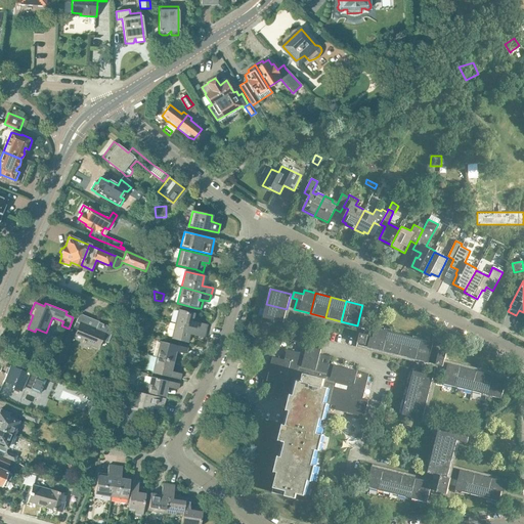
[(282,323),(287,309),(266,304),(263,318),(282,323)]
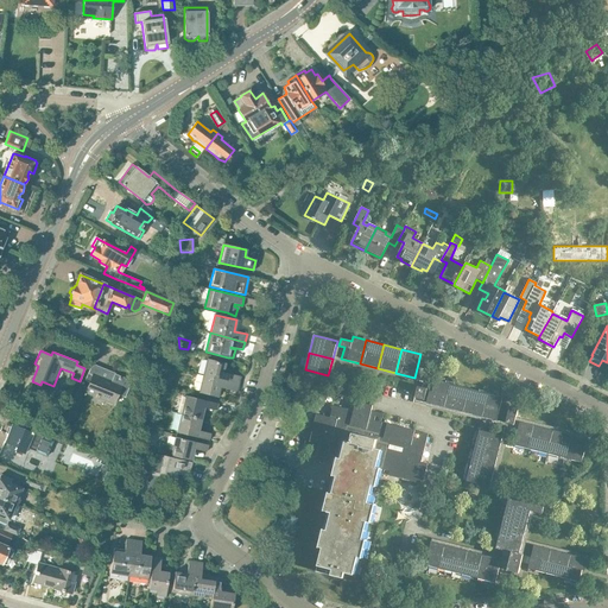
[(203,375),(239,384),(240,378),(223,373),(226,363),(207,359),(203,375)]
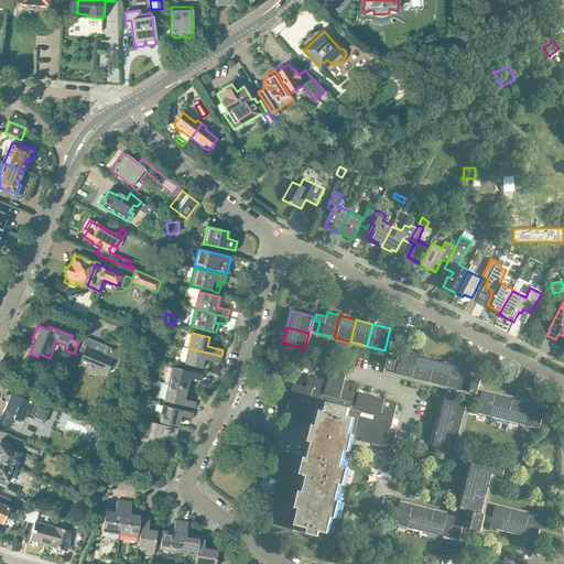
[(116,369),(122,355),(85,339),(78,354),(83,356),(79,364),(105,373),(108,366),(116,369)]
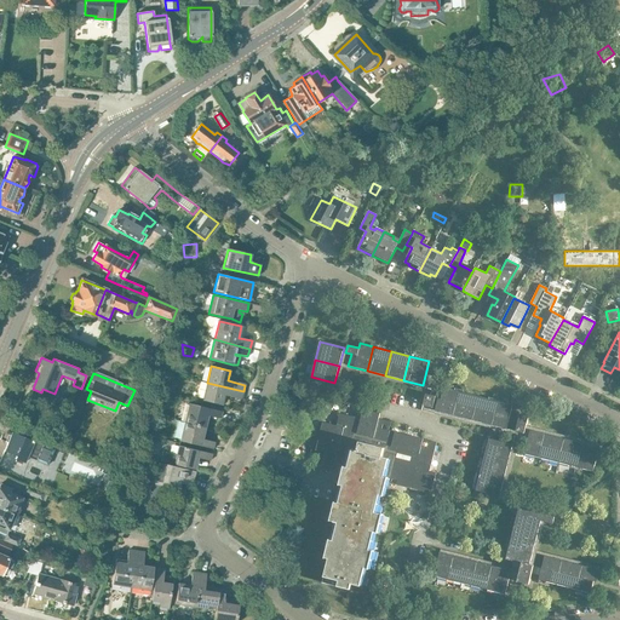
[(241,399),(244,391),(207,383),(202,400),(222,405),(224,395),(241,399)]
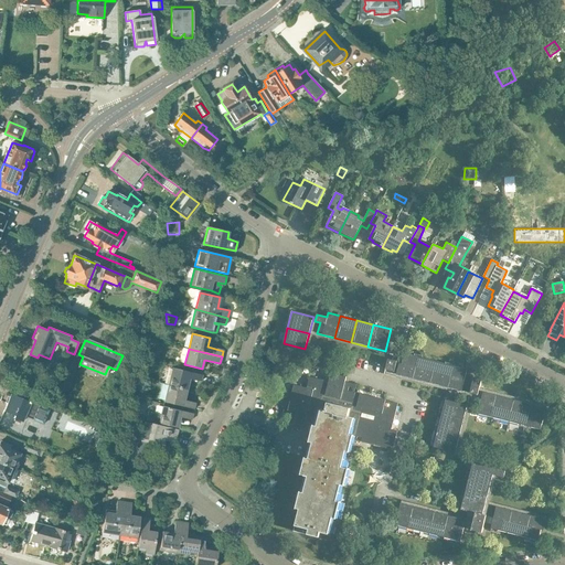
[(414,380),(419,358),(404,353),(398,375),(414,380)]
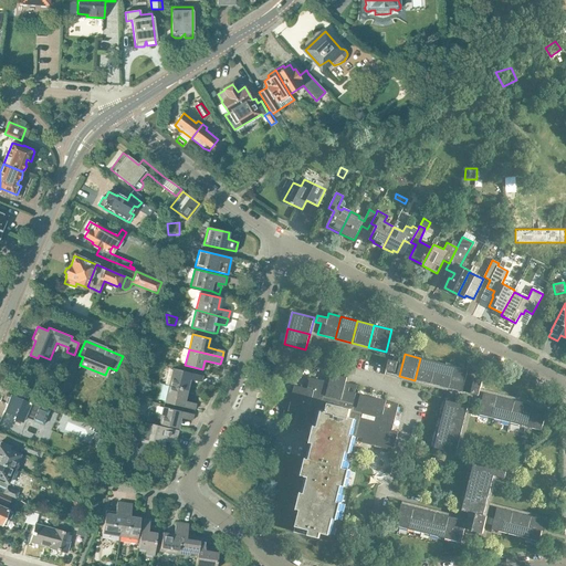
[(430,384),(436,362),(420,358),(415,380),(430,384)]
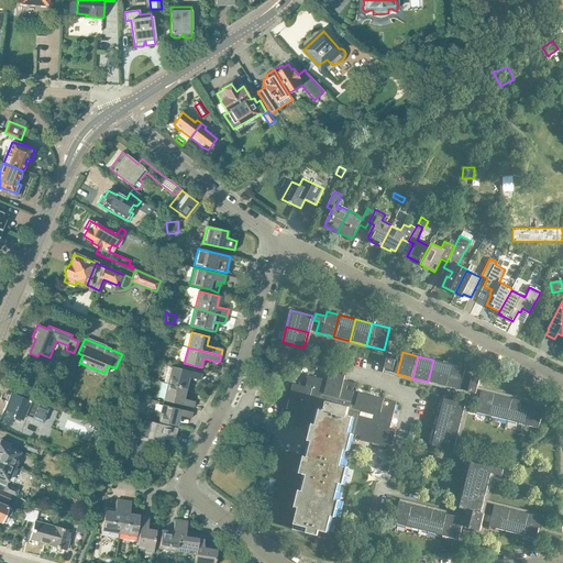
[(393,371),(395,360),(386,357),(384,368),(393,371)]
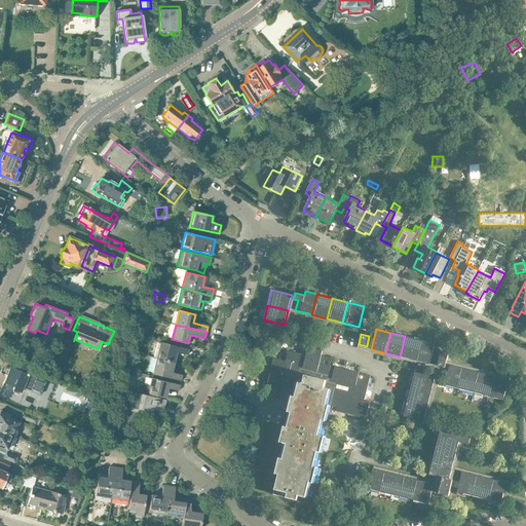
[(414,361),(419,340),(405,336),(400,357),(414,361)]
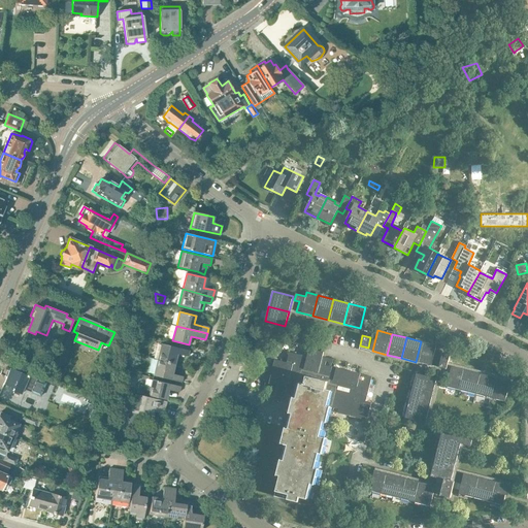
[(436,345),(421,341),(416,362),(431,365),(436,345)]
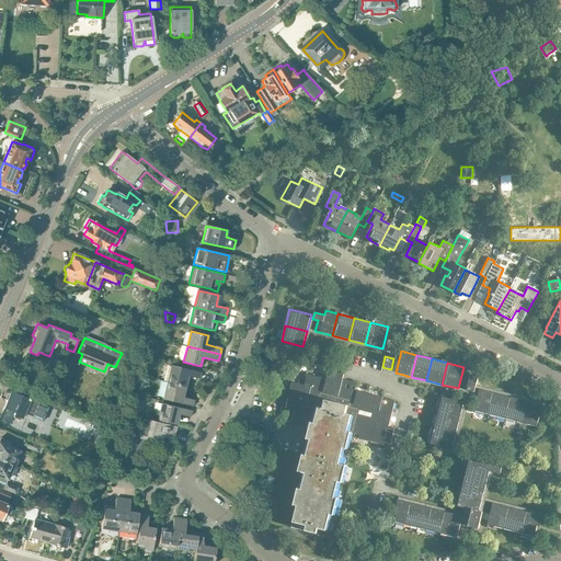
[(168,381),(184,386),(186,376),(199,379),(202,373),(171,365),(168,381)]
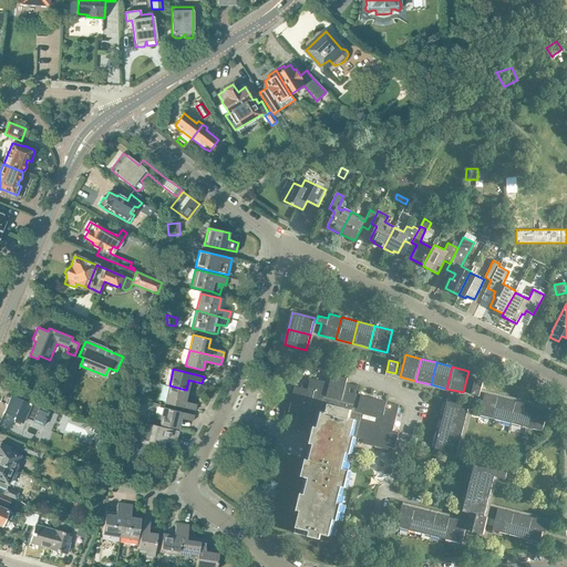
[(307,420),(305,419),(303,419),(302,419),(301,419),(301,420),(300,420),(299,421),(298,422),(298,423),(297,423),(296,428),(294,428),(302,430),(303,430),(305,430),(306,430),(307,429),(308,428),(309,429),(310,426),(315,428),(310,444),(313,445),(310,460),(307,460),(302,477),(306,477),(309,478),(306,494),(302,493),(298,511),(301,512),(296,533),(321,539),(322,534),(331,536),(334,519),(338,521),(342,503),(339,502),(342,486),(346,487),(350,470),(343,468),(347,453),(350,454),(354,436),(363,439),(363,443),(394,451),(398,433),(392,432),(399,405),(349,392),(350,388),(357,390),(358,385),(346,382),(347,379),(331,374),(329,383),(310,379),(307,390),(295,388),(289,412),(308,416),(307,420)]
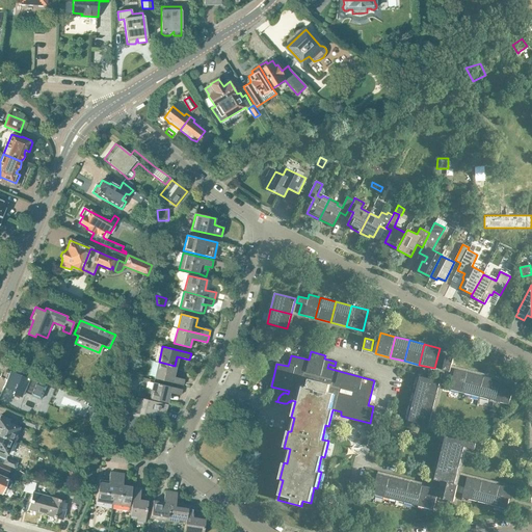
[(451,381),(454,369),(451,368),(453,357),(445,355),(440,378),(451,381)]
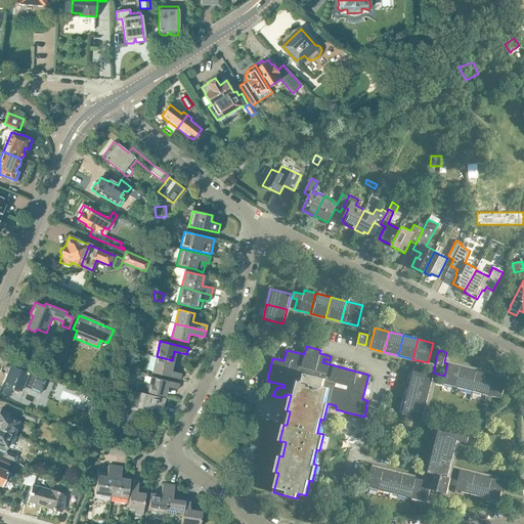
[(170,370),(172,360),(157,356),(153,373),(180,380),(181,374),(170,370)]
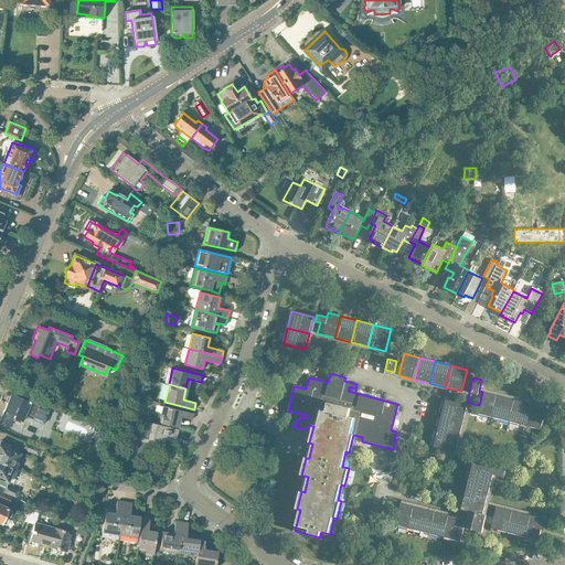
[(477,413),(493,417),(499,396),(482,392),(479,405),(477,413)]
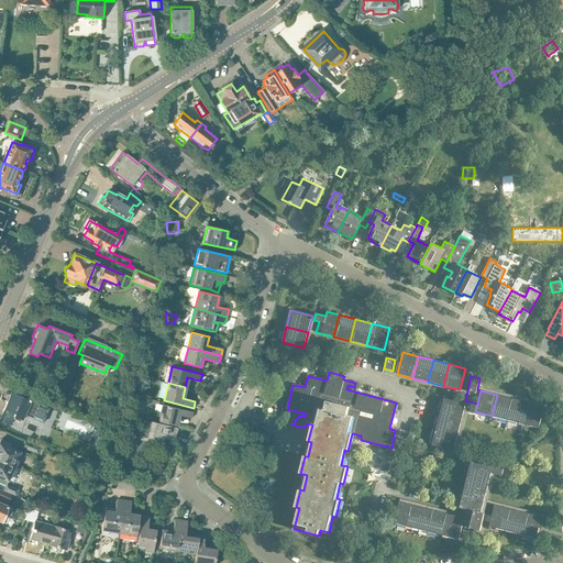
[(50,409),(40,405),(11,393),(4,410),(14,415),(13,417),(22,421),(24,416),(43,423),(50,409)]
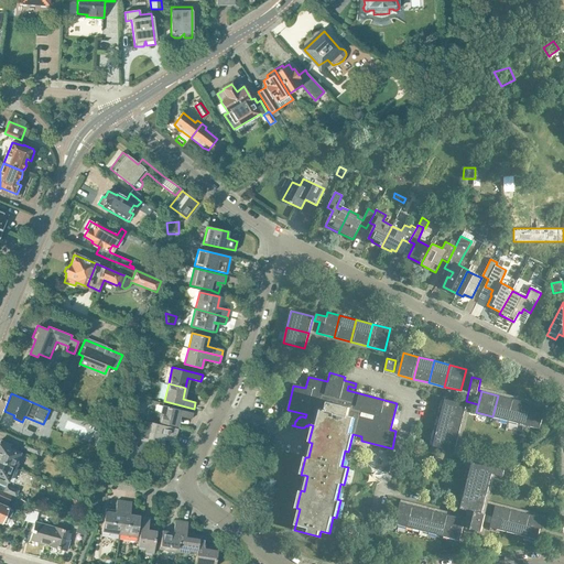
[(508,421),(513,399),(498,396),(492,416),(508,421)]
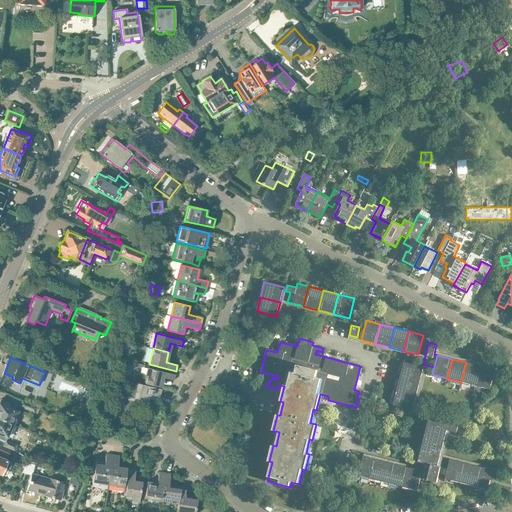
[(400,376),(420,382),(423,367),(404,362),(400,376)]
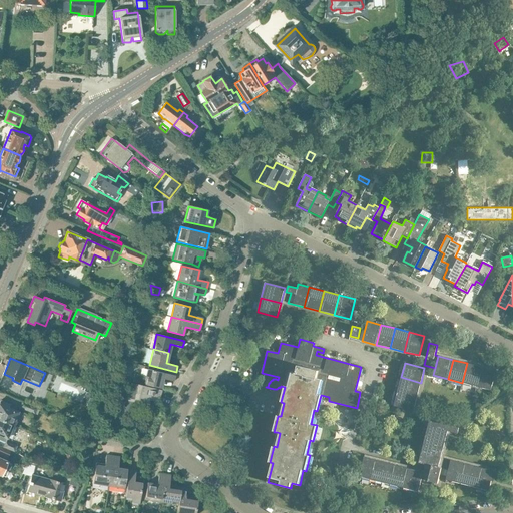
[(476,386),(481,367),(467,363),(462,383),(476,386)]
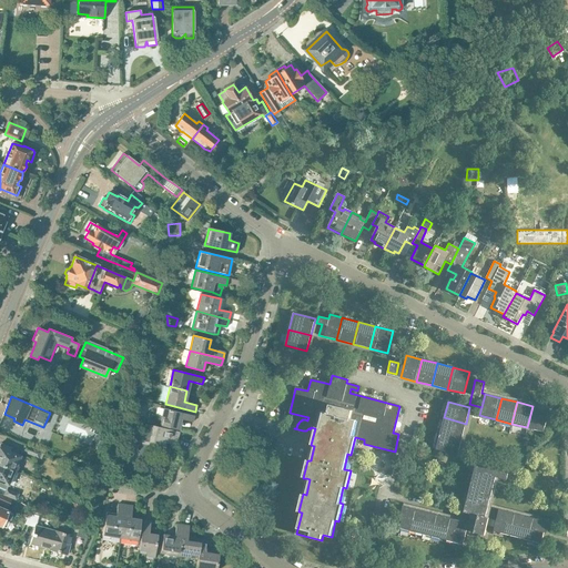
[(548,411),(533,406),(527,427),(543,432),(548,411)]
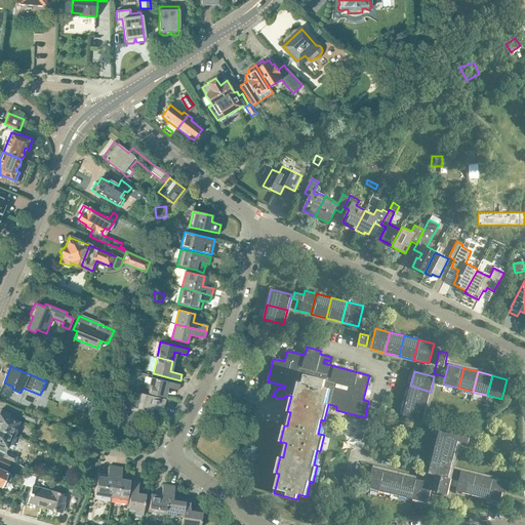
[(152,377),(150,385),(137,381),(135,390),(163,397),(165,388),(177,391),(179,385),(152,377)]
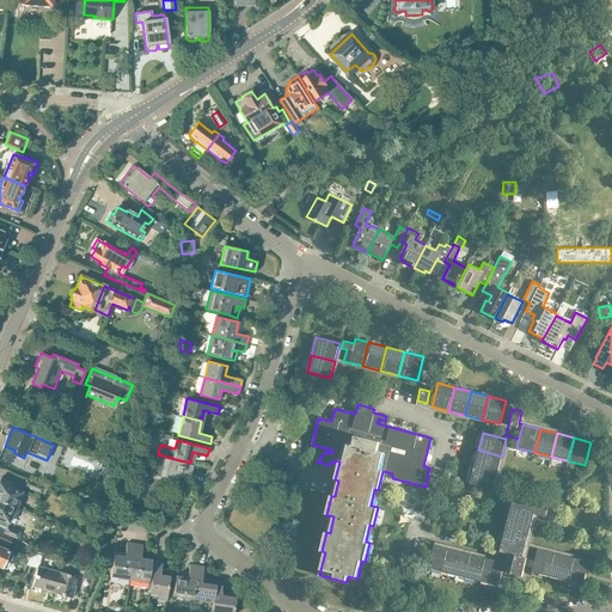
[(497,473),(502,457),(478,450),(473,467),(497,473)]
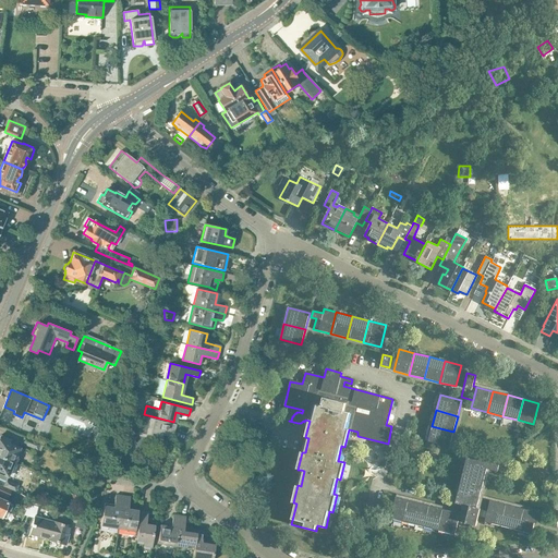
[(147,451),(150,437),(153,438),(153,440),(160,441),(162,432),(173,434),(176,425),(143,417),(142,425),(134,423),(132,433),(140,434),(135,448),(147,451)]
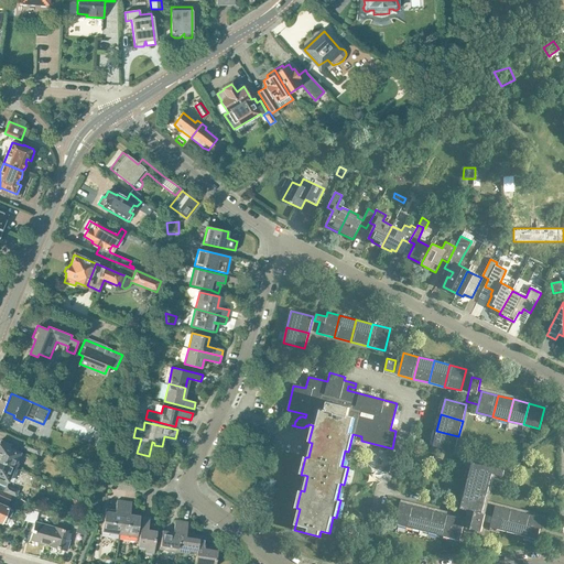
[(95,431),(90,441),(97,444),(101,433),(95,431)]
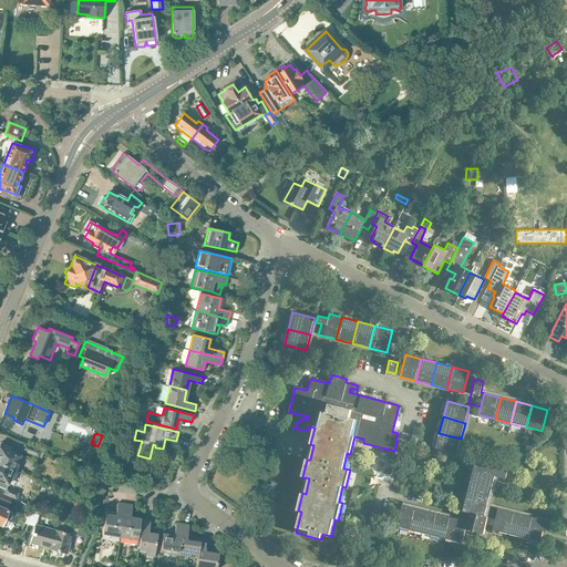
[(457,454),(461,439),(439,433),(435,449),(457,454)]
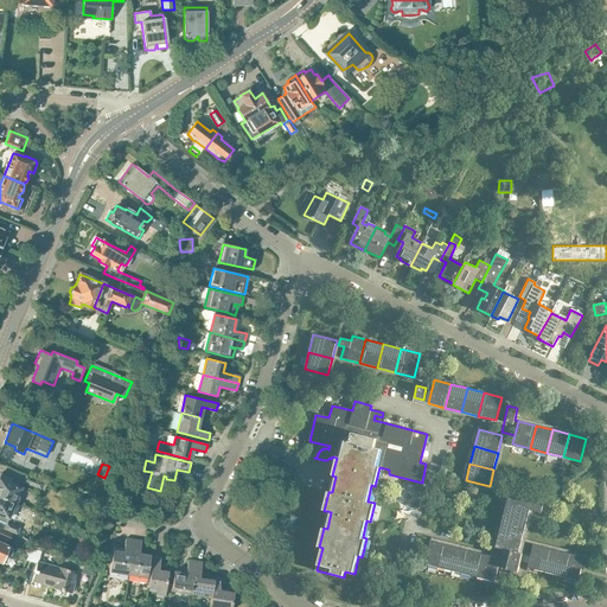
[(0,496),(16,503),(19,493),(23,494),(25,490),(21,487),(10,483),(12,479),(0,474),(0,496)]
